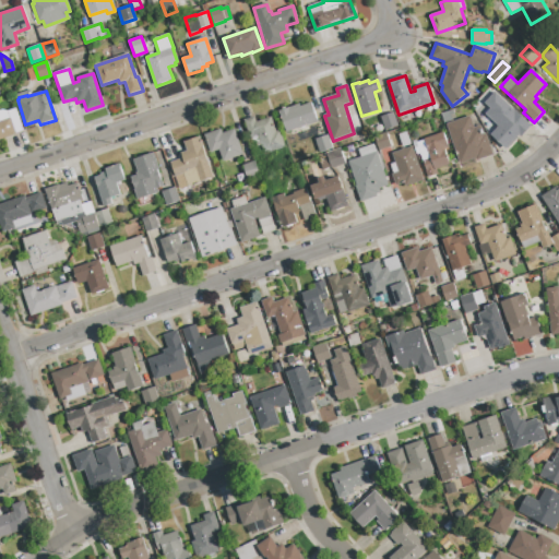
[(506,150),(490,135),(499,127),(486,115),(490,109),(485,104),(495,93),(531,127),(521,138),(519,135),(506,150)]
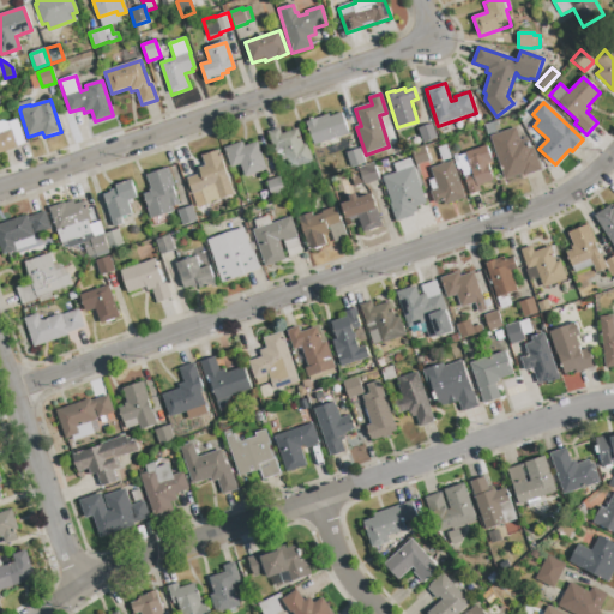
[(314,146),(306,122),(329,115),(330,118),(342,114),(349,134),(314,146)]
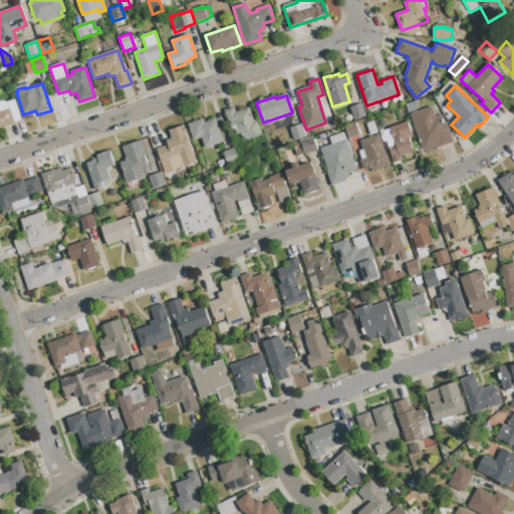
[(0,127),(0,101),(2,101),(7,103),(15,100),(21,119),(13,122),(14,123),(0,127)]
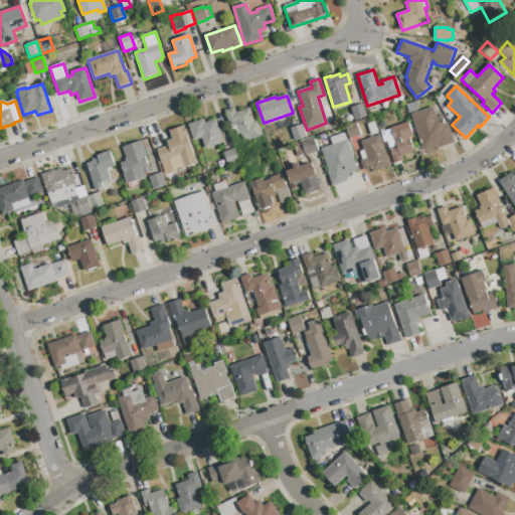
[(354,120),(351,108),(362,105),(366,117),(354,120)]
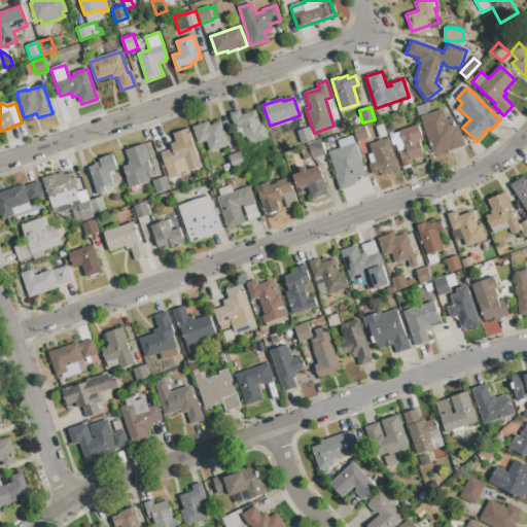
[(433,154),(421,117),(443,110),(447,121),(453,119),(455,128),(458,127),(464,146),(449,152),(449,149),(433,154)]
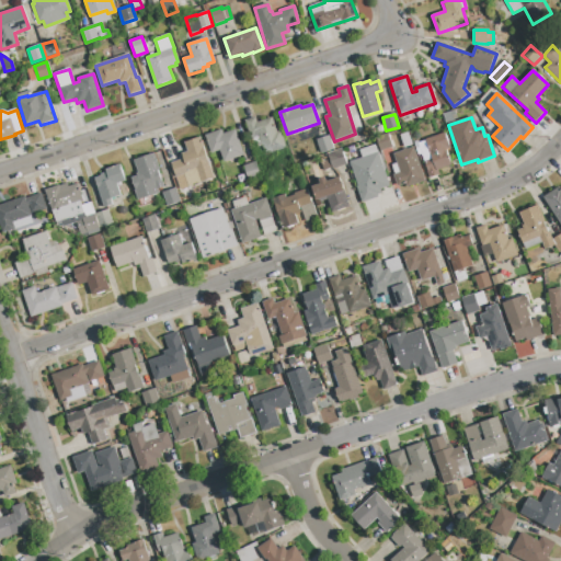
[(265,156),(259,136),(251,138),(245,121),(255,118),(256,123),(272,118),(277,133),(281,132),(286,148),(265,156)]
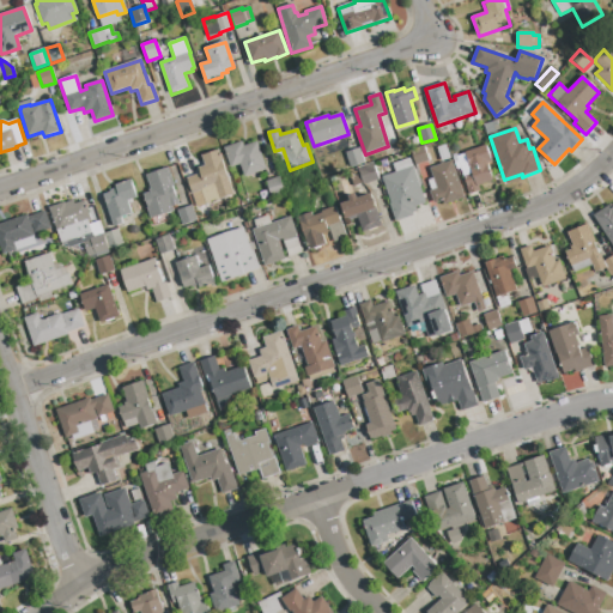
[(244,177),(240,164),(231,168),(224,149),(242,143),(243,147),(258,143),(266,170),(244,177)]
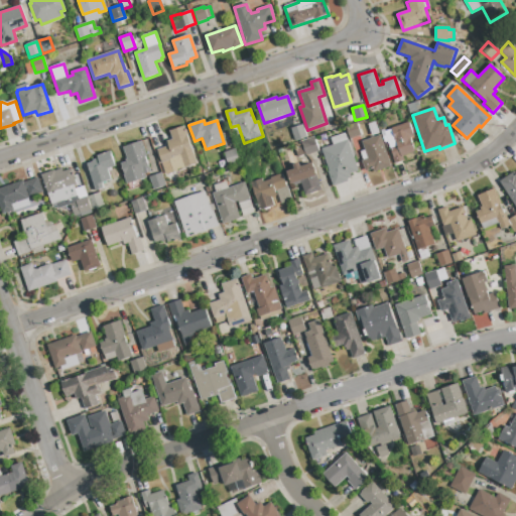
[(350,139),(346,126),(357,122),(362,136),(350,139)]
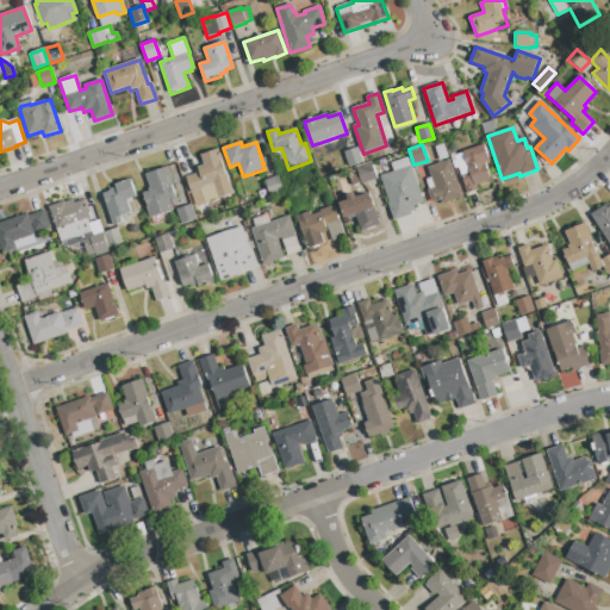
[(467,194),(461,176),(470,174),(462,153),(483,145),(489,162),(485,163),(491,180),(475,186),(477,191),(467,194)]
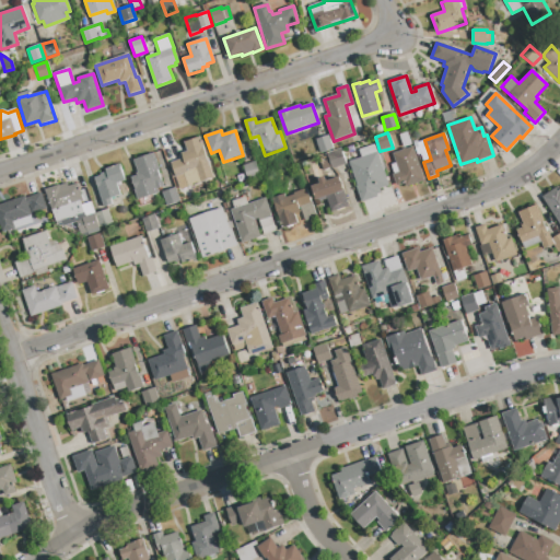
[(321,154),(316,140),(328,136),(333,150),(321,154)]
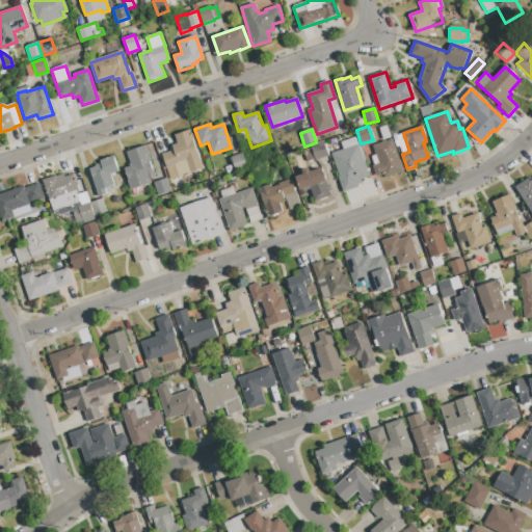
[(179,178),(175,165),(166,168),(162,155),(174,152),(173,145),(178,144),(175,135),(189,131),(202,168),(191,173),(191,174),(179,178)]
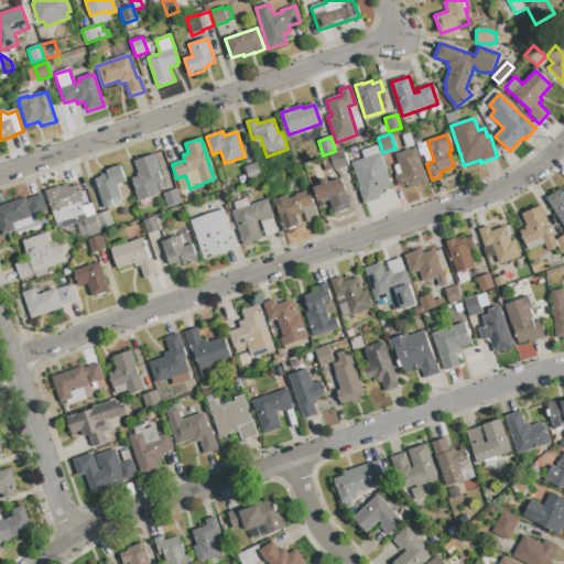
[(364,204),(359,187),(360,187),(353,163),(365,160),(361,151),(377,145),(391,187),(382,191),(383,195),(379,196),(380,198),(364,204)]
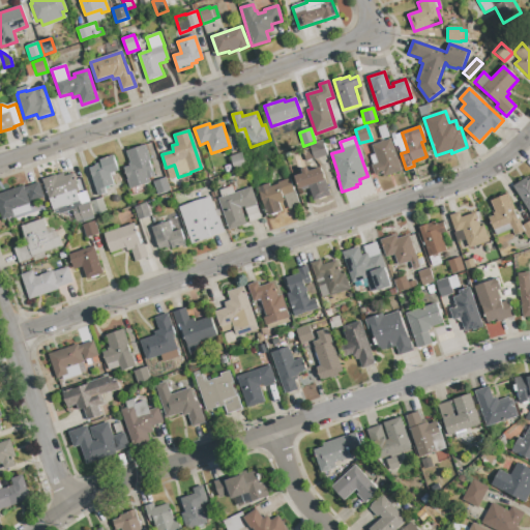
[(384,177),(383,174),(376,176),(372,166),(378,164),(372,146),(390,140),(401,172),(384,177)]
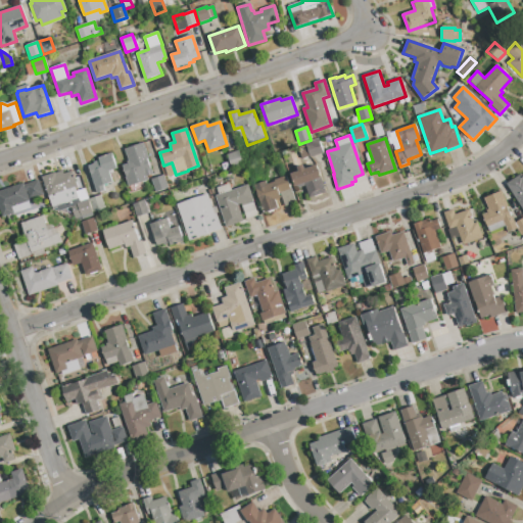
[(311,158),(310,156),(302,159),(299,151),(307,149),(305,144),(319,139),(323,153),(311,158)]
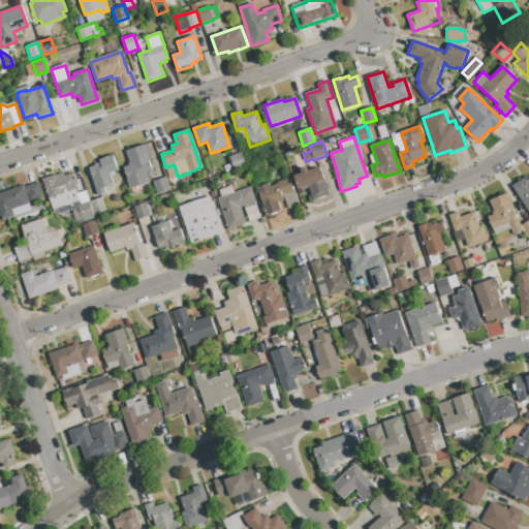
[(130,163),(127,151),(145,145),(150,161),(149,161),(154,177),(149,178),(150,182),(131,188),(124,167),(129,165),(128,163),(130,163)]
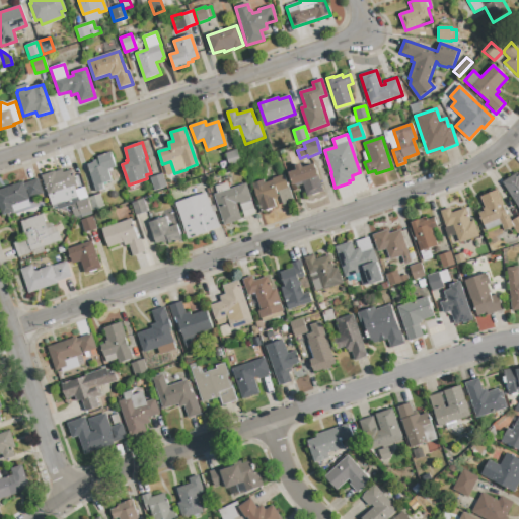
[(236,149),(241,162),(229,166),(225,153),(236,149)]
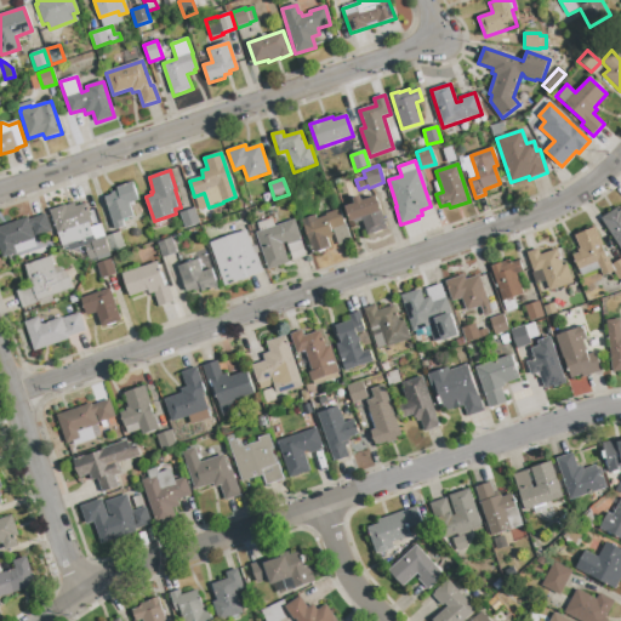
[(115,229),(104,198),(112,195),(112,194),(118,192),(117,188),(132,183),(138,200),(129,204),(134,217),(123,221),(125,227),(115,229)]
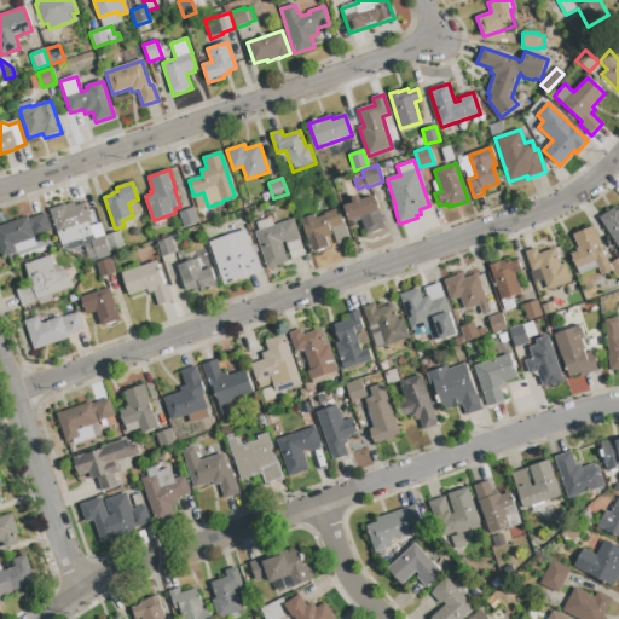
[(368,235),(362,218),(350,221),(345,207),(354,203),(352,198),(359,196),(360,201),(376,196),(386,229),(368,235)]
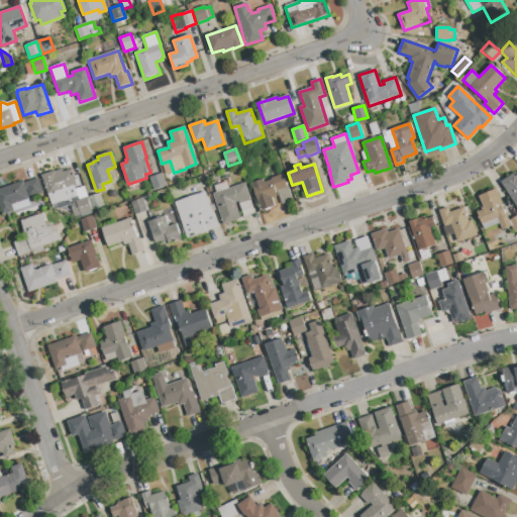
[(52,206),(41,176),(62,169),(63,173),(72,170),(77,186),(74,187),(78,197),(52,206)]
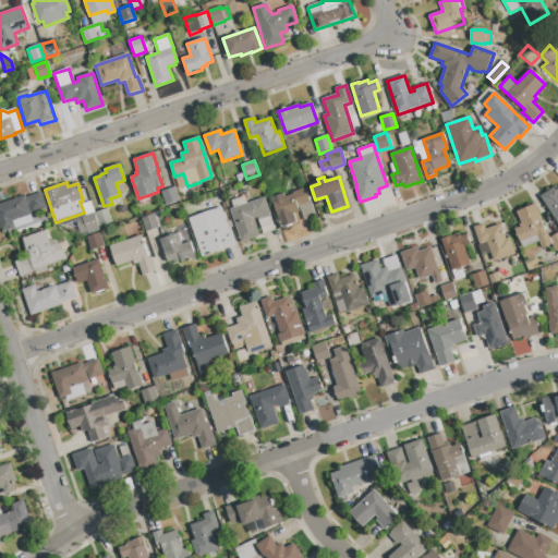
[(557,225),(540,197),(556,186),(557,190),(557,225)]
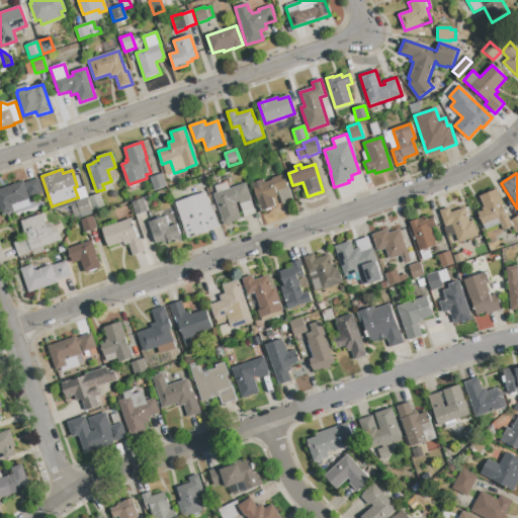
[(155,190),(150,178),(161,174),(165,186),(155,190)]
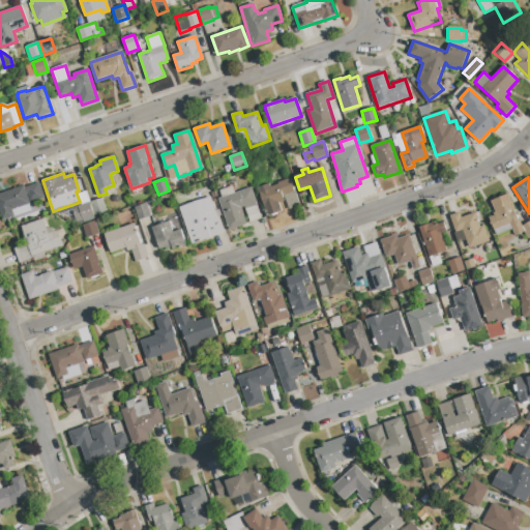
[(267,216),(258,188),(269,184),(270,187),(278,184),(278,183),(290,179),(294,193),(283,196),(285,201),(278,203),(282,212),(267,216)]
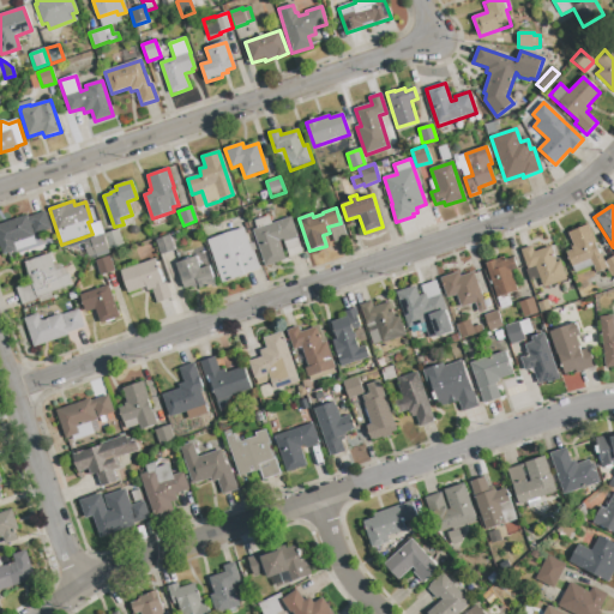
[(2,256),(0,248),(0,224),(28,216),(28,218),(46,212),(52,229),(34,235),(35,236),(13,244),(16,251),(2,256)]
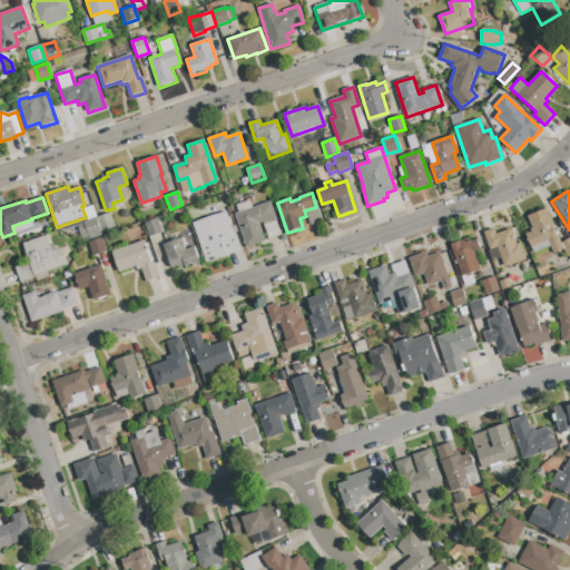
[(246,248),(235,214),(238,213),(236,205),(249,200),(252,208),(271,203),(281,234),(268,238),(263,223),(258,224),(265,242),(246,248)]
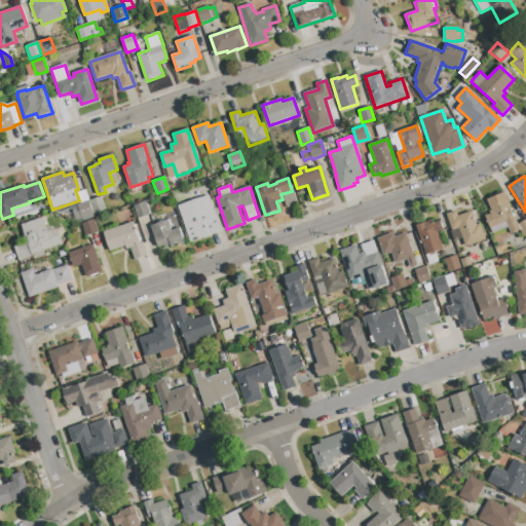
[(525,237),(521,230),(511,234),(508,228),(492,234),(485,217),(490,215),(490,213),(492,212),(487,200),(504,193),(518,225),(525,219),(525,237)]
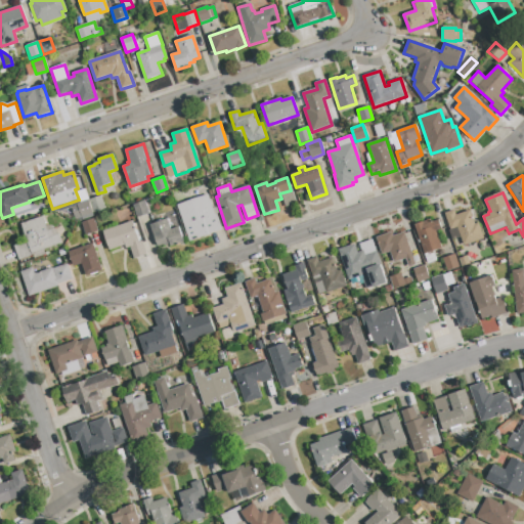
[(93,213),(89,200),(100,195),(104,209),(93,213)]
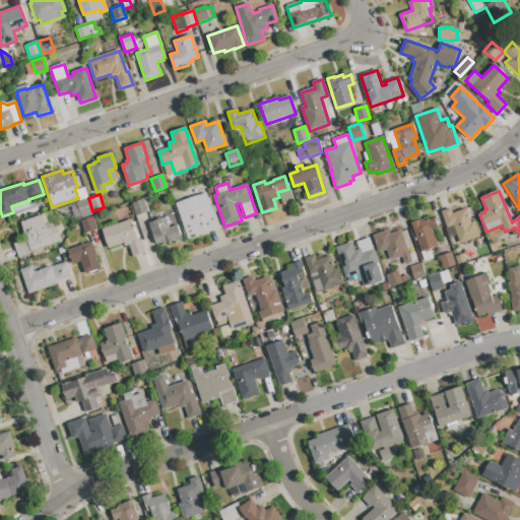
[(188,240),(176,204),(206,194),(213,213),(214,213),(220,229),(188,240)]
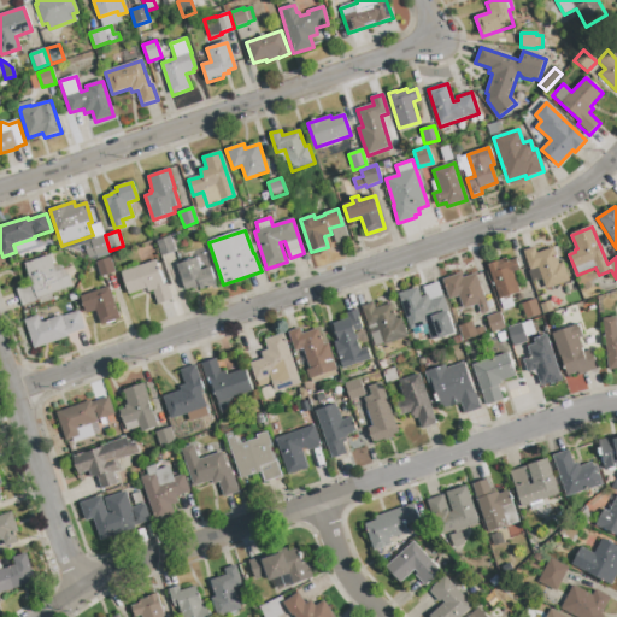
[(95,256),(90,241),(104,236),(109,251),(95,256)]
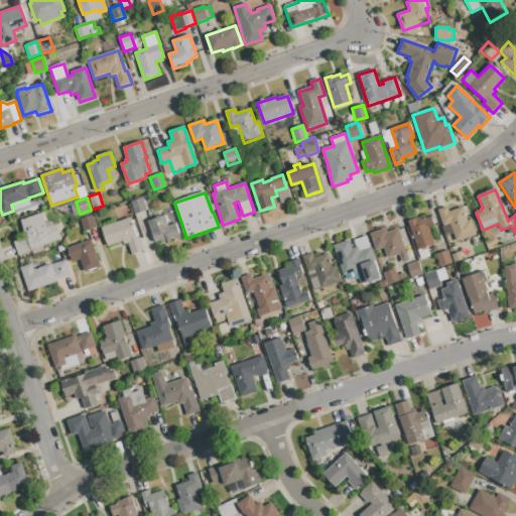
[(135,215),(131,202),(142,199),(146,211),(135,215)]
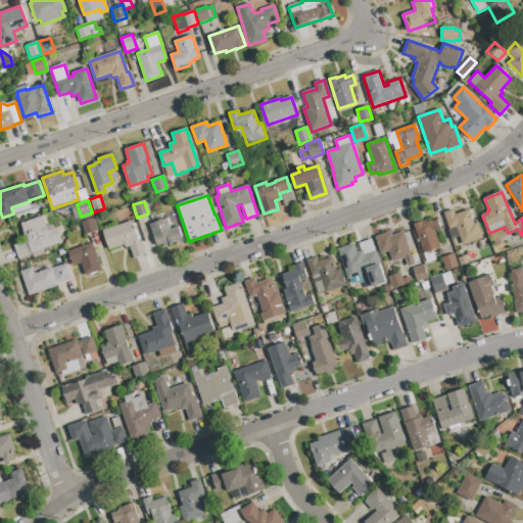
[(463,245),(457,227),(449,230),(443,214),(453,210),(455,215),(469,210),(473,224),(477,223),(482,238),(463,245)]
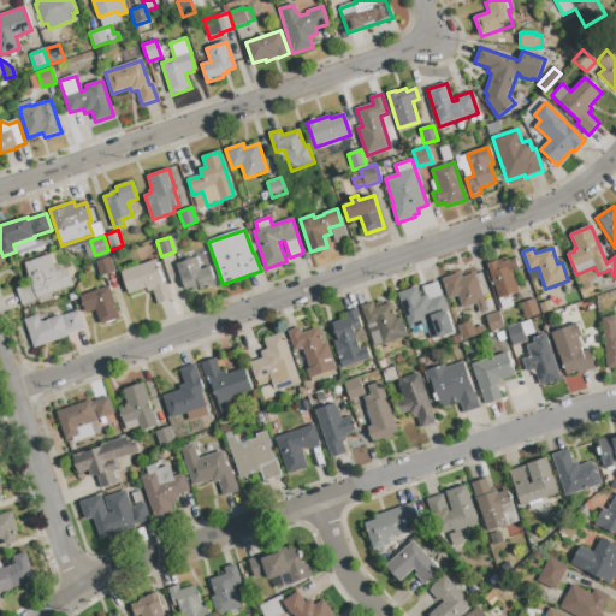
[(37,300),(24,264),(49,255),(57,274),(66,271),(72,288),(37,300)]
